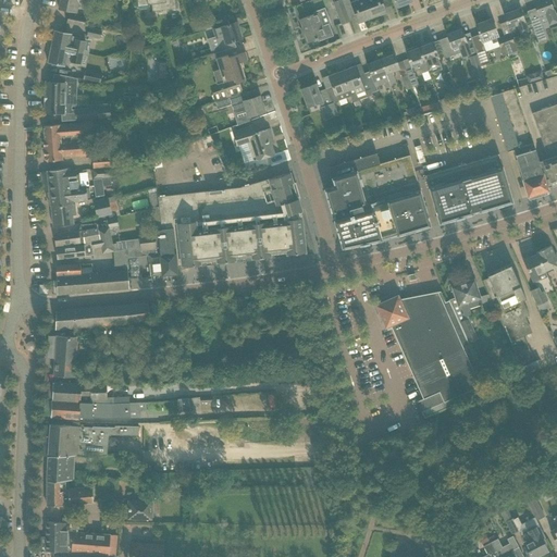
[(60,0),(59,10),(70,12),(76,13),(78,2),(88,4),(88,0),(60,0)]
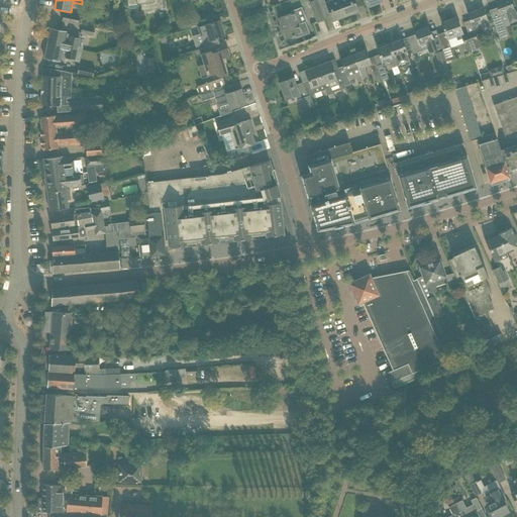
[(126,0),(127,1),(127,5),(140,4),(140,10),(163,8),(162,0),(126,0)]
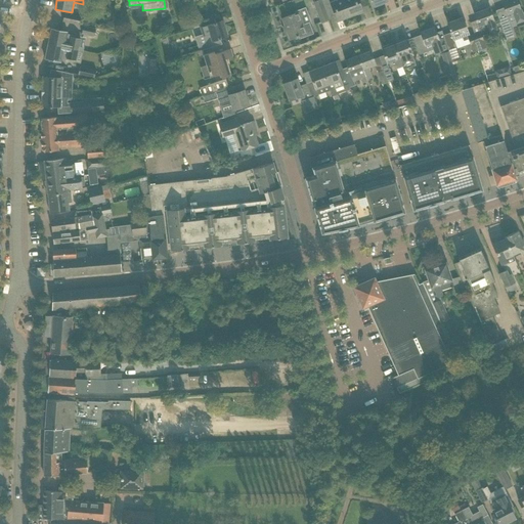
[(328,14),(321,0),(319,0),(313,2),(321,23),(329,19),(326,15),(328,14)]
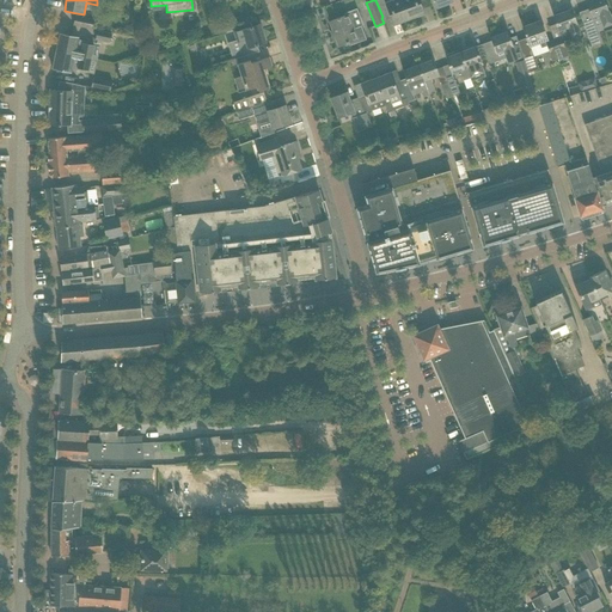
[(375,0),(383,17),(390,16),(393,26),(409,20),(401,0),(391,0),(386,2),(384,0),(375,0)]
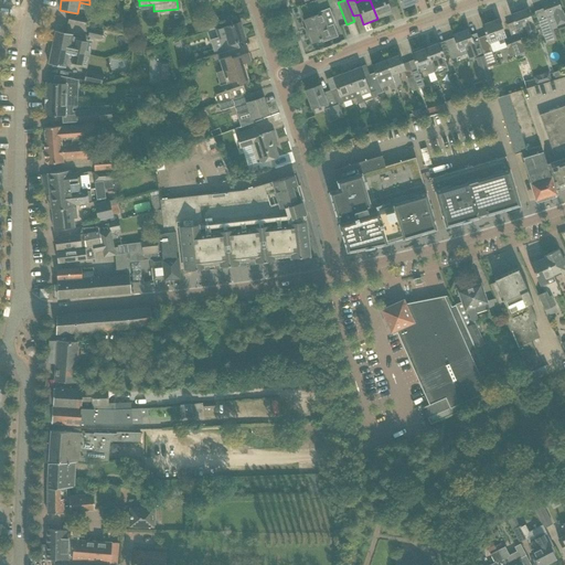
[(370,0),(377,19),(392,13),(388,3),(394,1),(393,0),(370,0)]
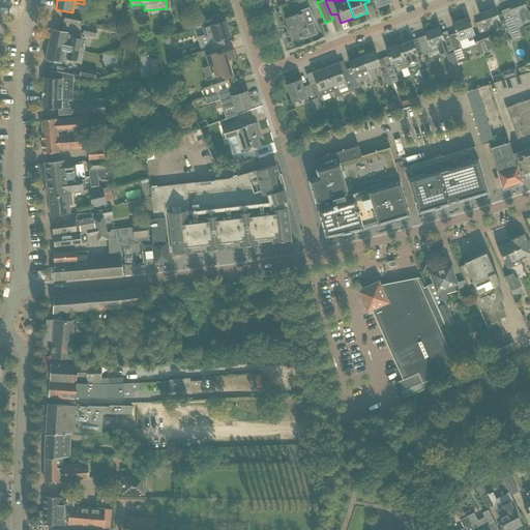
[(523,0),(514,0),(507,3),(510,12),(511,15),(518,12),(522,23),(529,20),(529,22),(529,12),(528,13),(526,7),(523,0)]
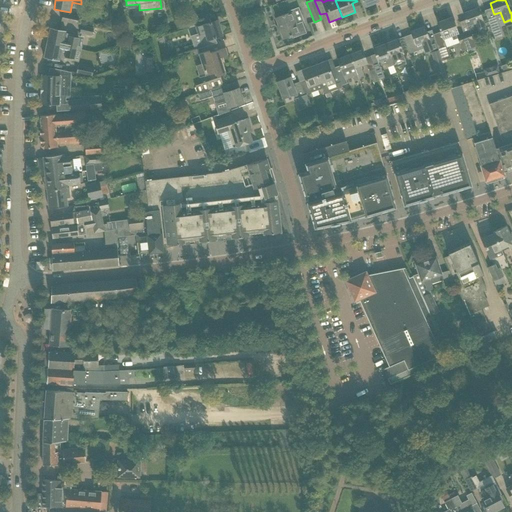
[(463,34),(469,49),(475,46),(470,33),(478,31),(485,28),(483,22),(482,20),(477,7),(462,13),(469,31),(463,34)]
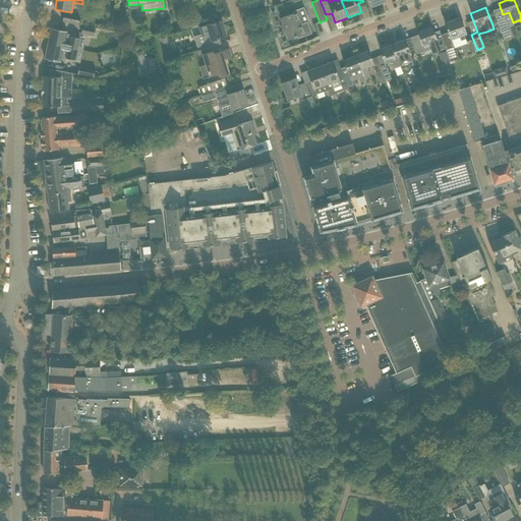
[(280,18),(288,40),(296,37),(297,39),(311,34),(307,22),(302,23),(297,12),(280,18)]
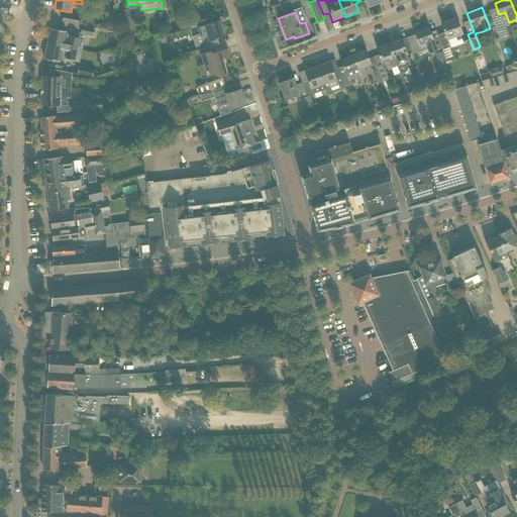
[(62,21),(78,24),(80,17),(64,13),(62,21)]
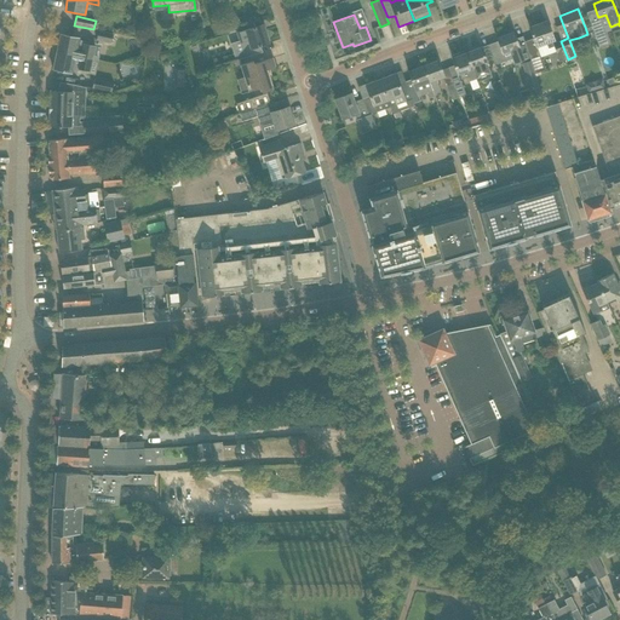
[(530,62),(534,74),(535,74),(545,70),(537,46),(546,44),(547,49),(554,46),(560,62),(568,59),(561,41),(555,42),(552,36),(547,21),(529,27),(533,39),(524,41),(529,58),(530,62)]
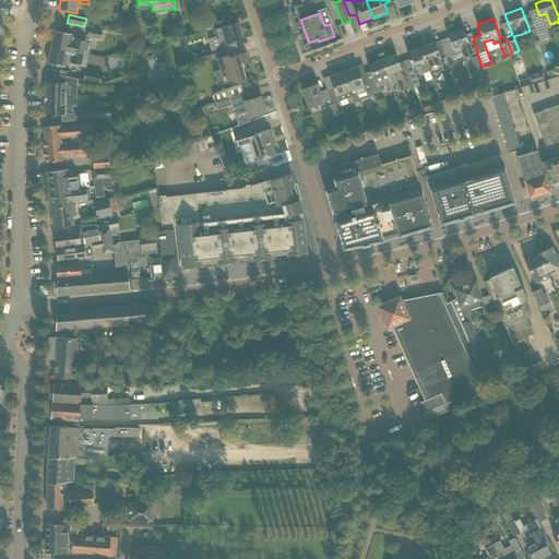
[(535,28),(537,35),(538,35),(540,42),(548,39),(545,33),(546,33),(540,19),(533,22),(533,23),(535,28)]
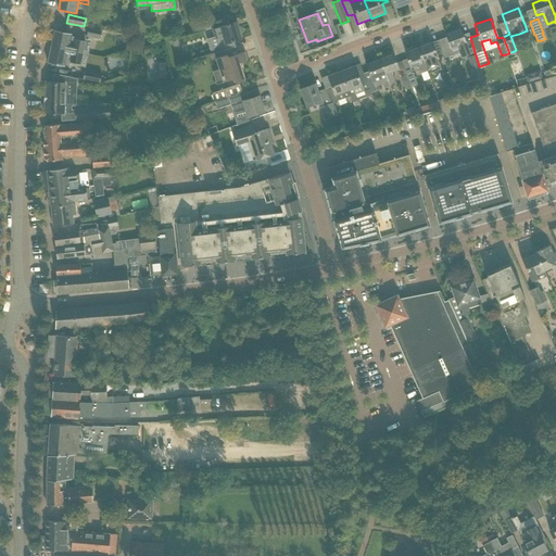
[(241,39),(236,22),(213,29),(215,38),(216,38),(218,46),(213,47),(215,53),(236,47),(234,41),(241,39)]
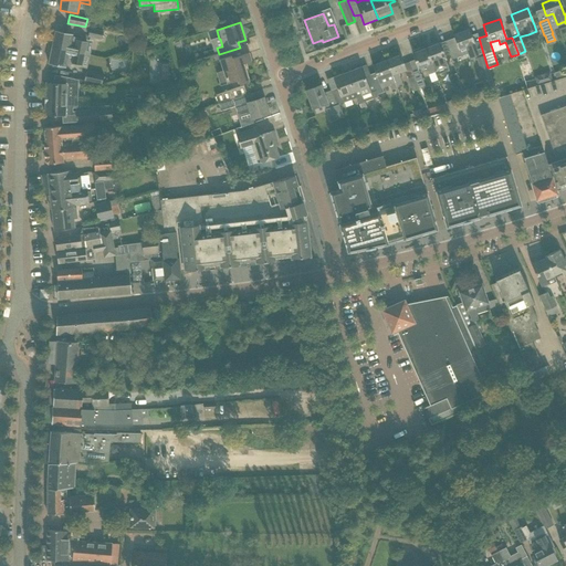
[(90,28),(88,37),(102,40),(103,31),(90,28)]
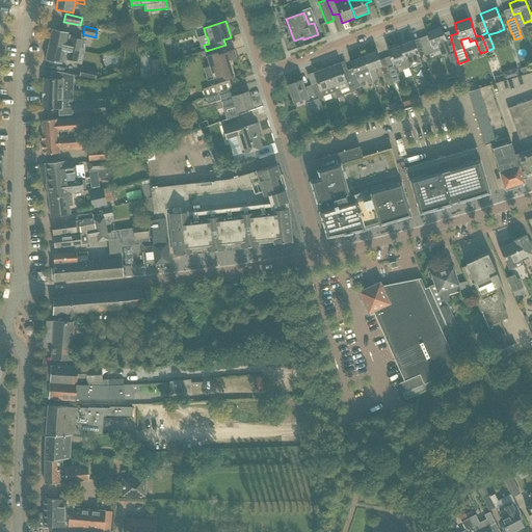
[(442,54),(454,50),(450,35),(448,31),(443,33),(442,28),(433,30),(433,29),(427,31),(428,32),(426,33),(431,47),(439,44),(442,54)]
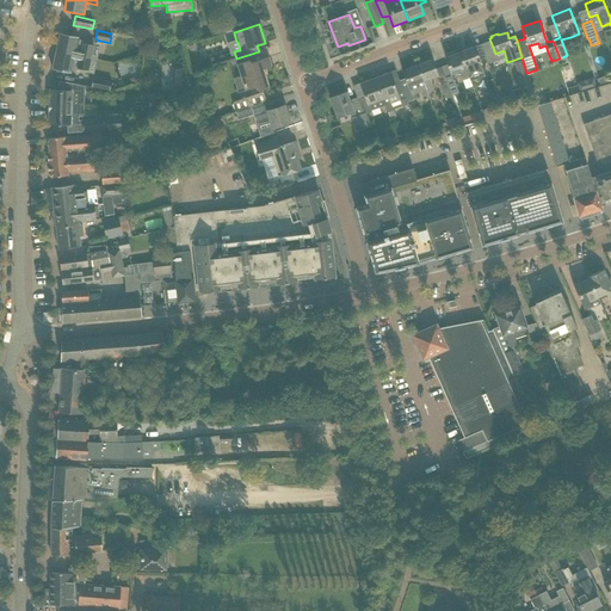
[(60,34),(56,50),(91,57),(94,45),(82,43),(81,47),(76,45),(79,37),(60,34)]
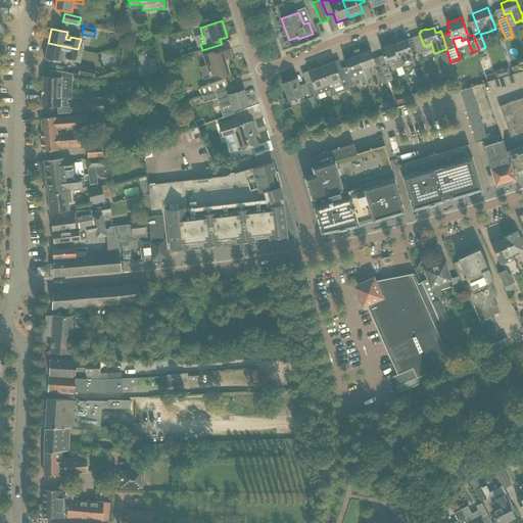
[(414,61),(411,53),(410,50),(406,40),(393,45),(398,58),(401,66),(402,69),(415,65),(414,61)]
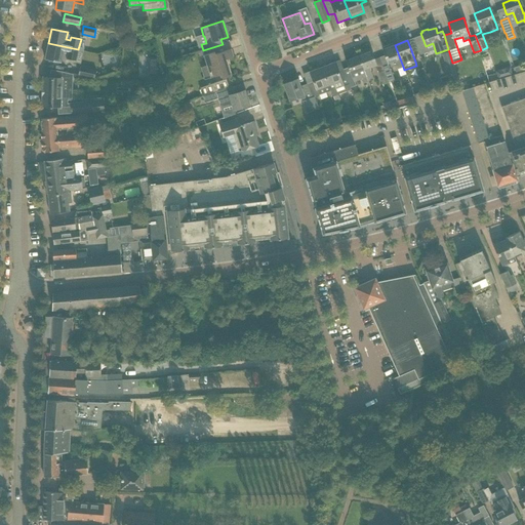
[(78,49),(48,43),(45,59),(61,63),(63,54),(67,55),(66,58),(76,61),(78,49)]
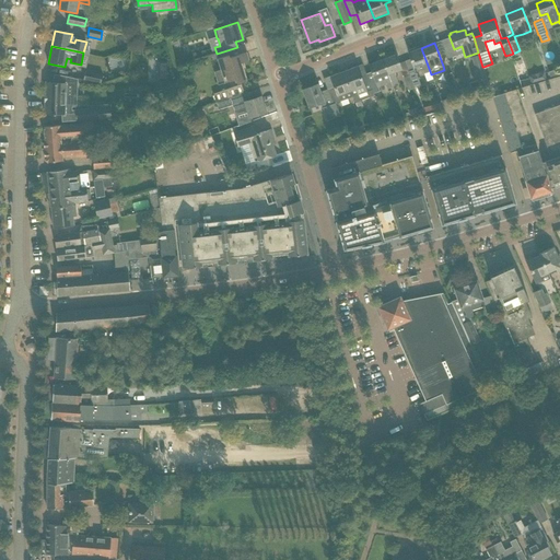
[(424,73),(430,71),(421,48),(416,50),(415,48),(408,50),(409,53),(408,53),(413,67),(421,65),(424,73)]
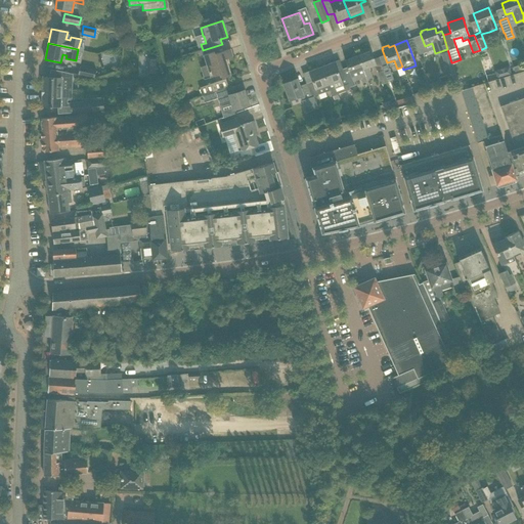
[(226,59),(233,57),(230,48),(215,53),(214,51),(203,55),(210,78),(220,75),(222,79),(231,76),(226,59)]
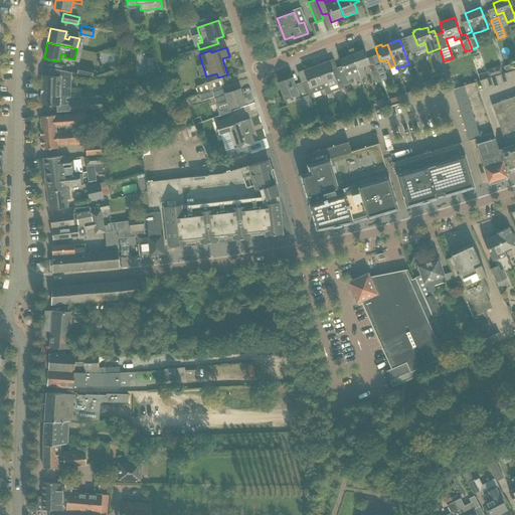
[(364,50),(352,55),(361,79),(366,77),(367,77),(362,65),(368,63),(369,63),(367,58),(364,50)]
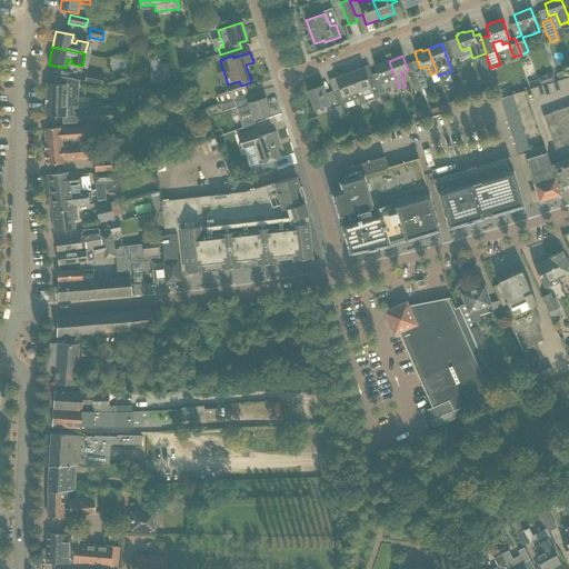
[(490,68),(487,57),(480,59),(489,90),(497,88),(497,86),(492,71),(491,68),(490,68)]
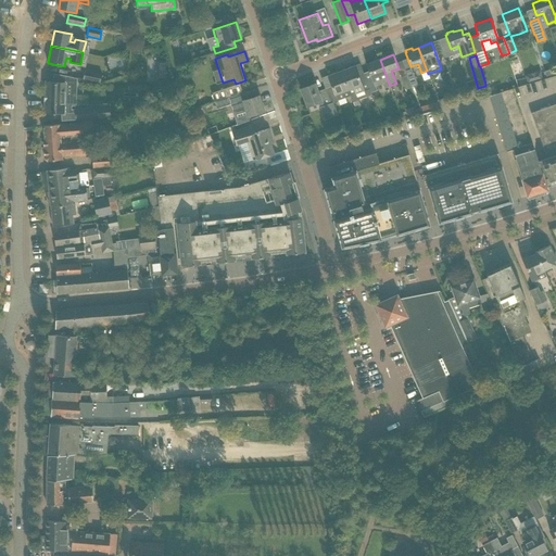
[(166,78),(166,60),(158,60),(156,78),(166,78)]
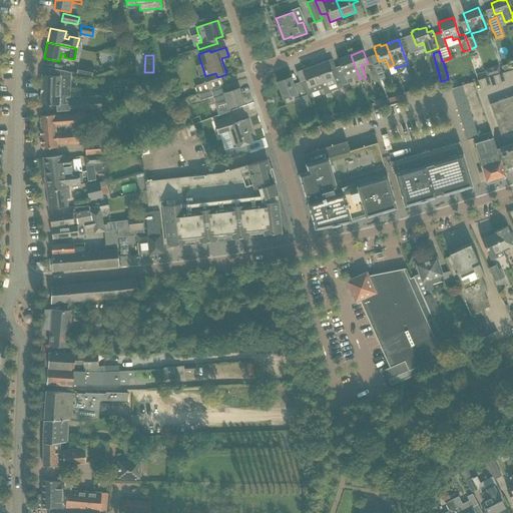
[(341,66),(336,68),(342,85),(348,83),(347,79),(353,77),(355,81),(360,79),(351,55),(338,59),(341,66)]
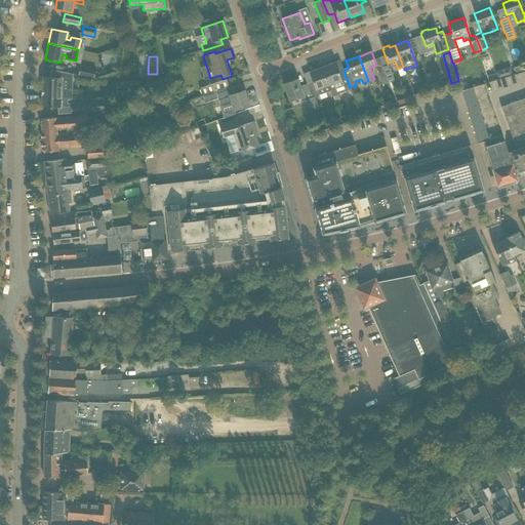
[(324,67),(322,68),(330,90),(333,96),(335,103),(340,101),(338,94),(351,89),(350,87),(344,70),(337,72),(334,63),(324,67)]
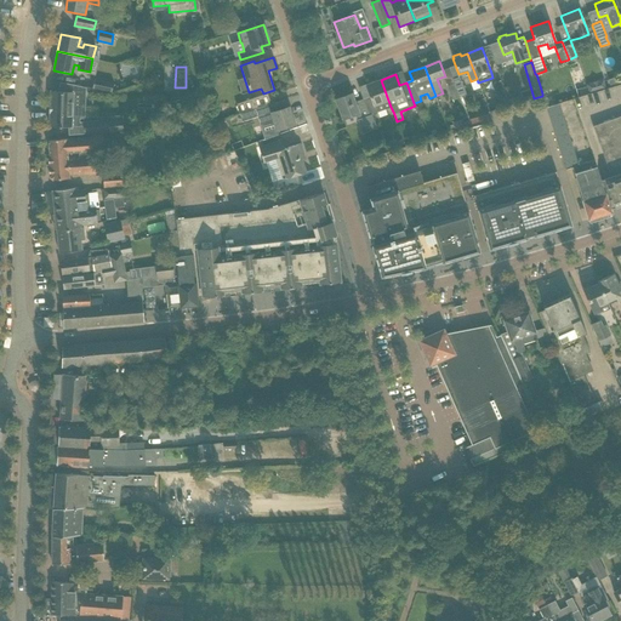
[(92,89),(112,92),(114,83),(95,79),(92,89)]
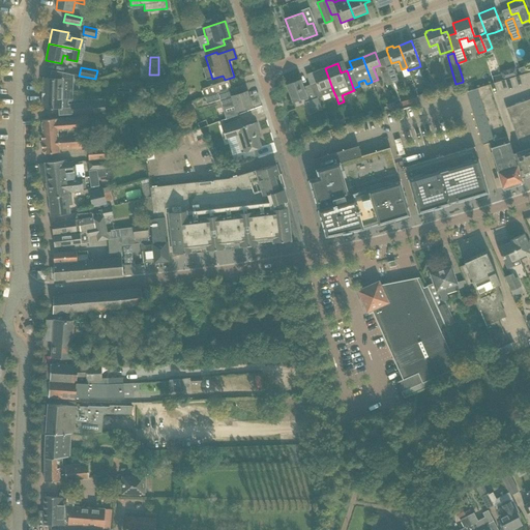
[(316,82),(310,85),(316,99),(318,98),(322,96),(333,91),(325,68),(313,72),(316,82)]
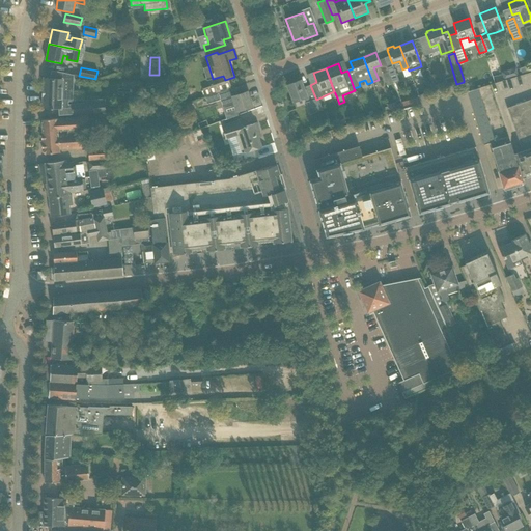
[(394,70),(389,72),(393,83),(399,81),(395,70),(394,70)]
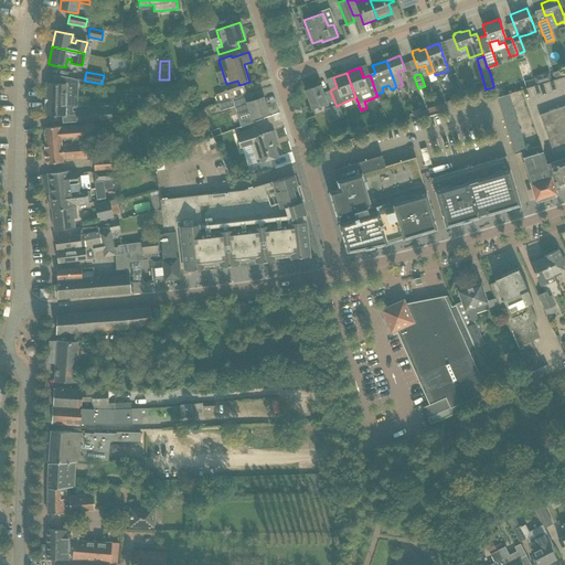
[(550,74),(533,78),(536,86),(552,82),(550,74)]
